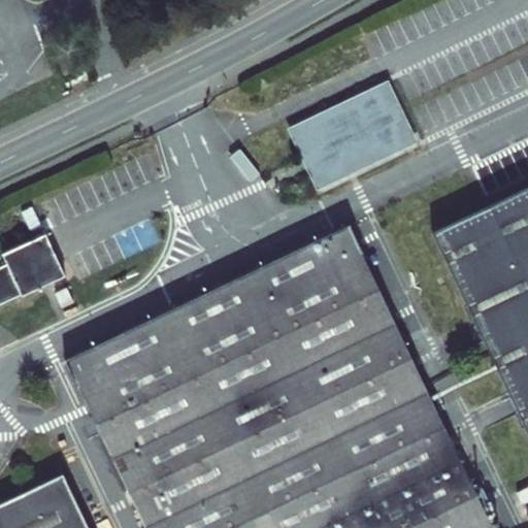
[(386,83),(289,129),(303,158),(318,187),(415,140),(386,83)]
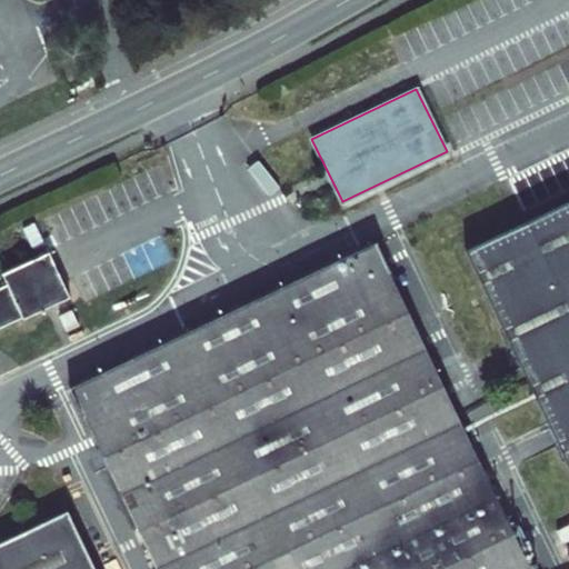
[(568,200),(465,250),(568,466),(568,200)]
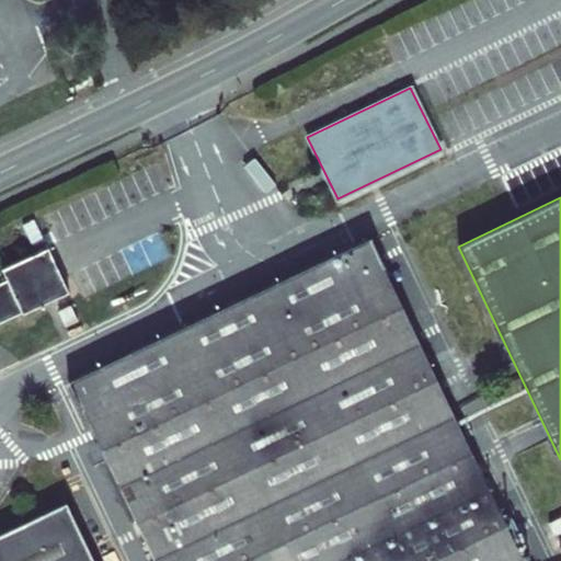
[(523,560),(369,240),(69,380),(153,560),(523,560)]
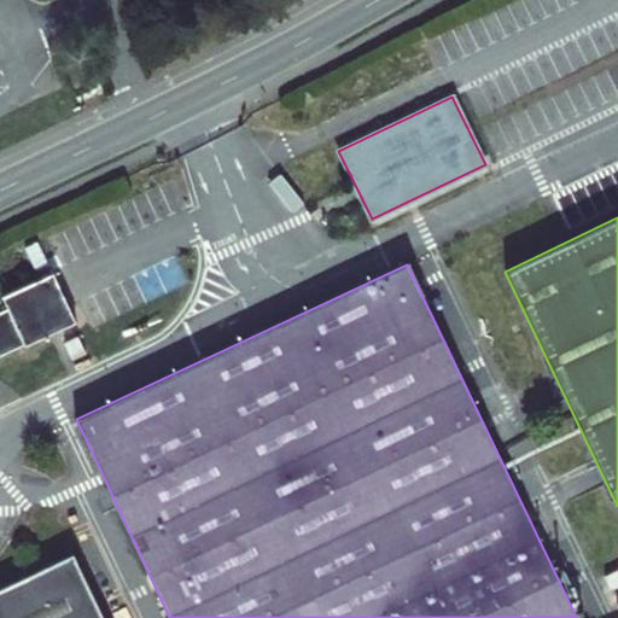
[(0,355),(76,320),(52,270),(0,295),(9,310),(0,314),(0,355)]
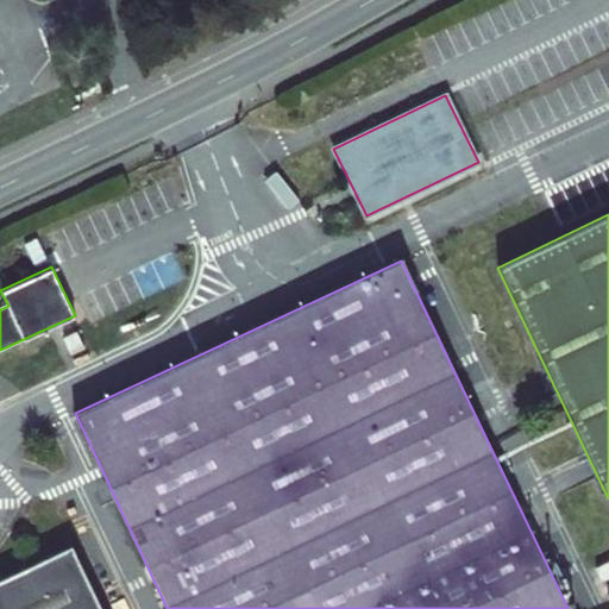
[(98,608),(68,546),(0,578),(0,608),(98,608)]
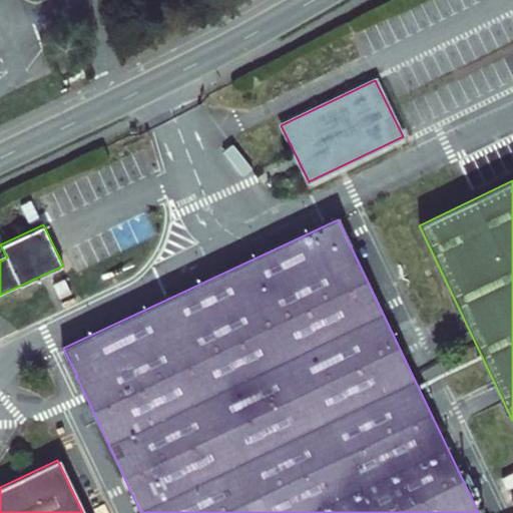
[(512,474),(501,480),(512,505),(512,474)]
